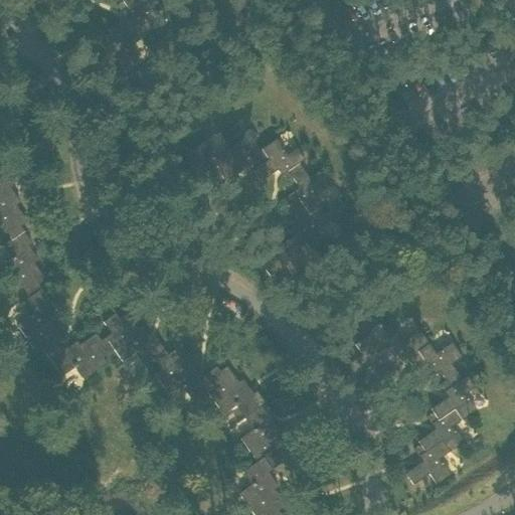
[(122,0),(130,10),(143,0),(146,0),(152,8),(164,0),(122,0)]
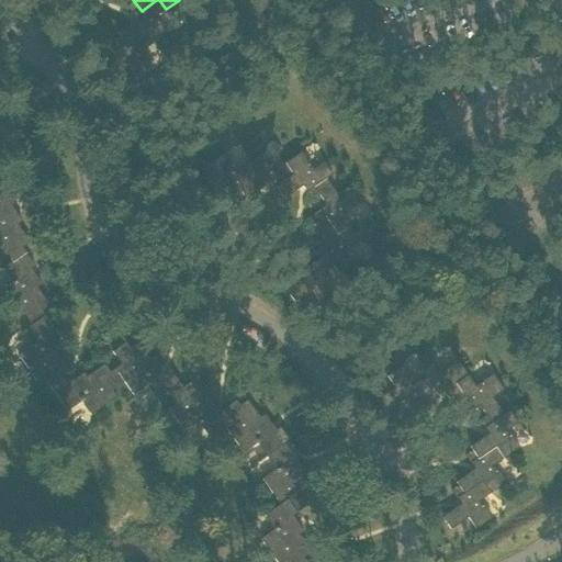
[(306,193),(325,180),(334,175),(325,163),(313,171),(301,153),(283,165),(290,176),(273,187),(282,200),(302,187),(306,193)]
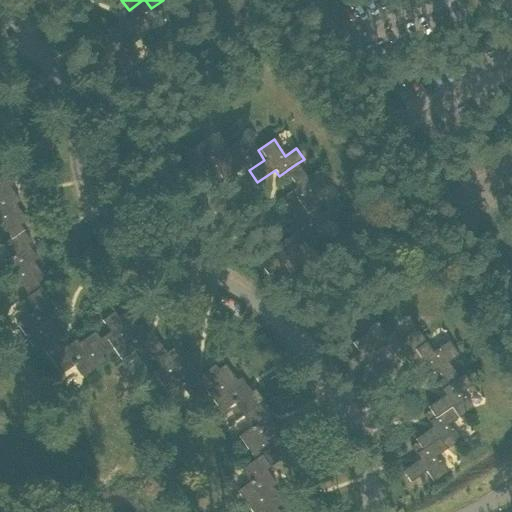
[(247,167),(249,170),(264,160),(258,150),(250,156),(239,140),(224,150),(231,160),(215,171),(223,184),(247,167)]
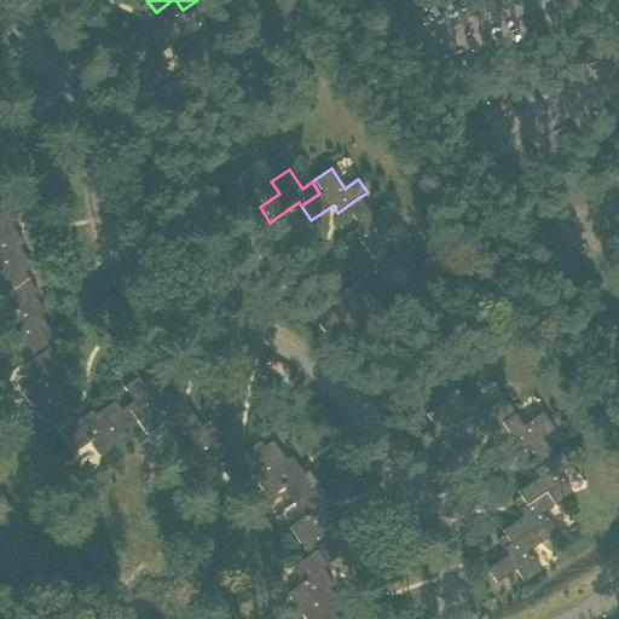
[(262,227),(270,223),(260,207),(279,194),(271,181),(261,189),(252,175),(235,186),(239,192),(219,207),(229,221),(249,207),(262,227)]
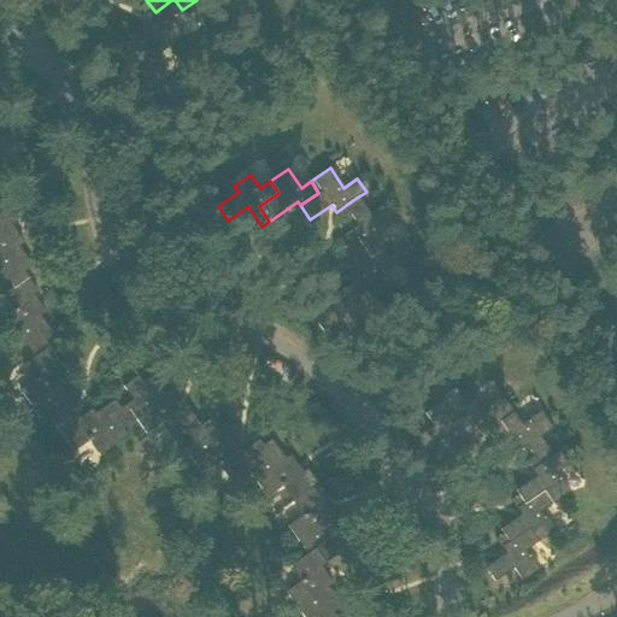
[(370,216),(357,198),(336,212),(340,218),(347,213),(357,227),(342,236),(347,245),(357,239),(368,257),(382,247),(376,238),(394,225),(382,207),(370,216)]
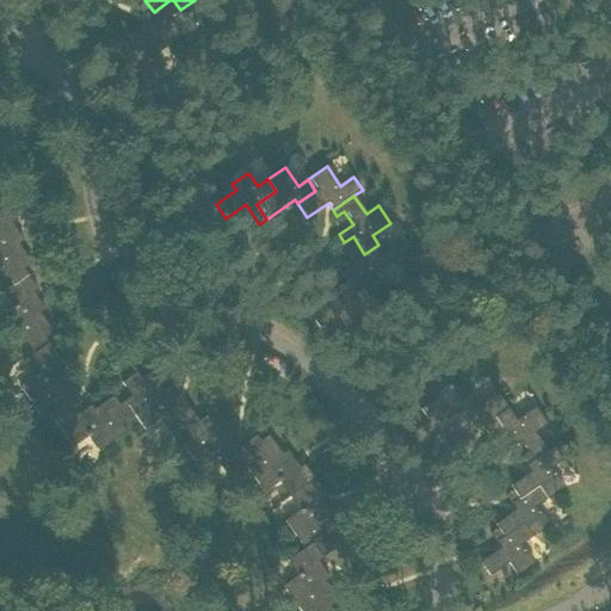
[(0,275),(4,272),(13,285),(28,275),(24,270),(32,264),(19,245),(24,241),(12,223),(17,220),(6,205),(0,209),(0,275)]
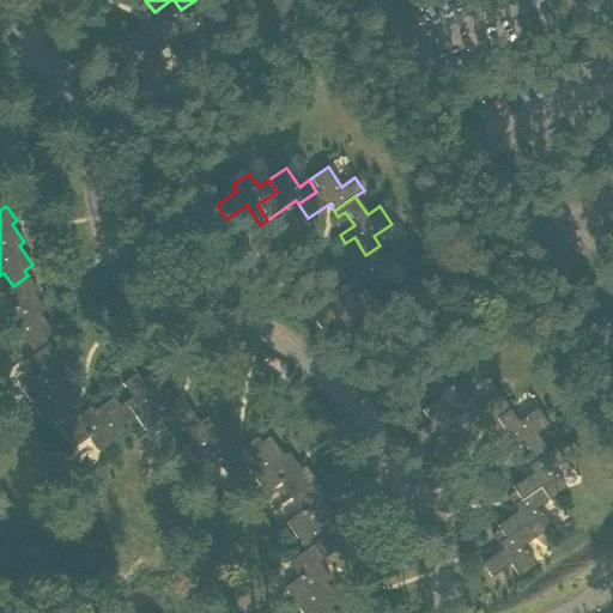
[(356,266),(350,271),(364,291),(366,295),(378,286),(372,278),(393,263),(380,246),(365,255),(354,237),(345,243),(341,246),(356,266)]
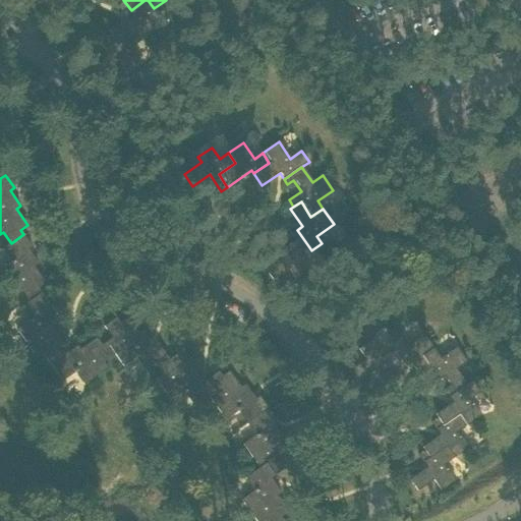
[(309,247),(297,230),(289,235),(294,241),(285,247),(280,239),(273,244),(282,257),(266,269),(273,280),(288,270),(295,281),(310,271),(299,254),(309,247)]
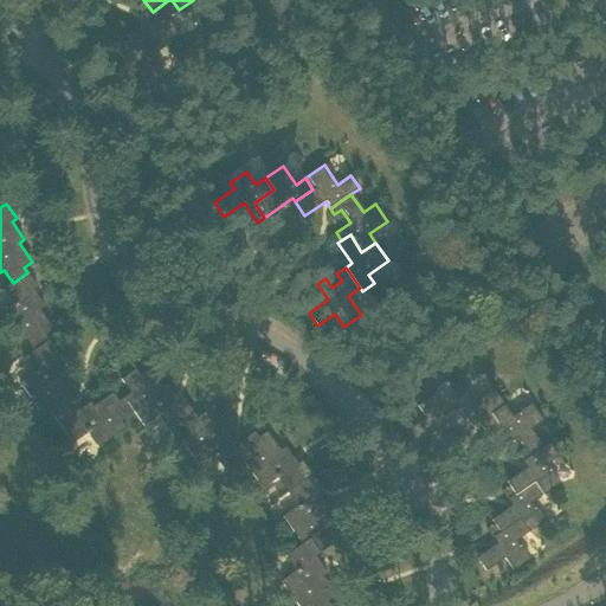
[(25,339),(34,350),(49,341),(45,336),(53,330),(40,310),(45,308),(32,290),(37,287),(27,272),(13,283),(2,290),(13,304),(0,314),(0,317),(18,343),(25,339)]
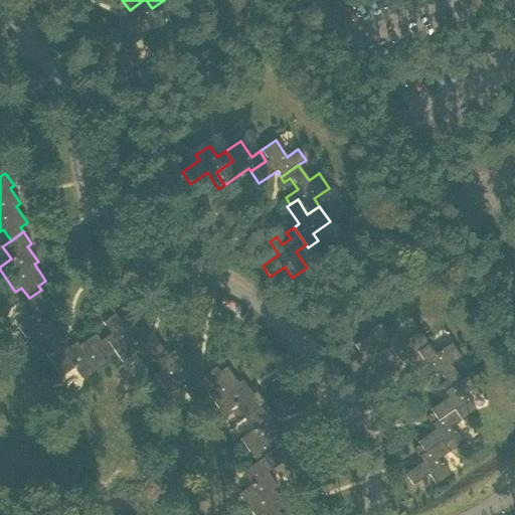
[(39,346),(47,357),(59,348),(56,343),(63,338),(51,322),(56,319),(45,304),(49,302),(41,290),(29,298),(20,305),(29,317),(16,326),(33,350),(39,346)]
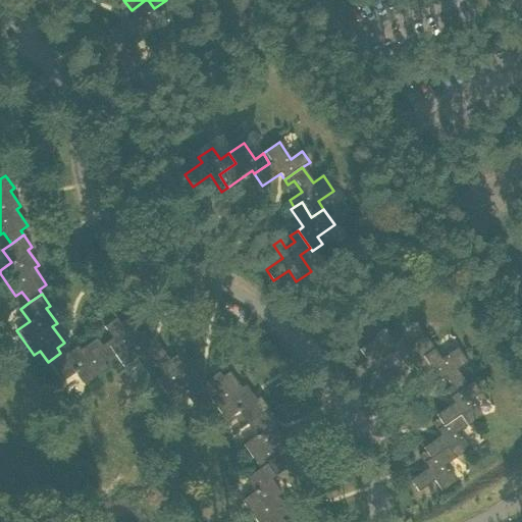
[(146,371),(154,365),(166,356),(158,344),(154,347),(143,331),(139,334),(127,318),(120,323),(116,318),(104,327),(112,338),(102,346),(97,338),(93,342),(107,361),(115,356),(123,367),(137,359),(146,371)]
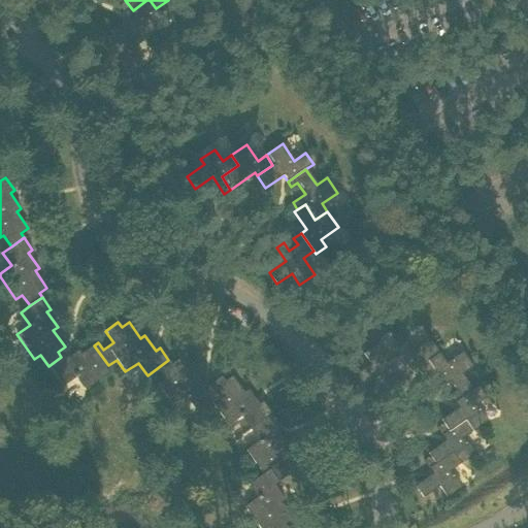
[(403,378),(414,371),(411,368),(437,351),(430,340),(414,351),(406,340),(396,348),(400,354),(390,361),(380,344),(372,350),(391,376),(398,371),(403,378)]
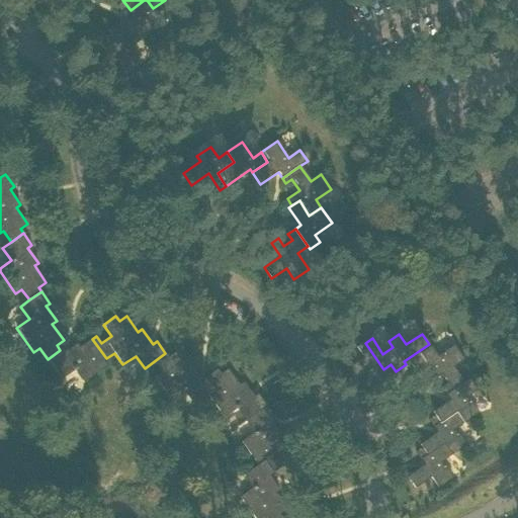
[(103,360),(106,358),(92,339),(80,348),(77,343),(63,354),(60,350),(48,359),(62,379),(75,370),(84,383),(107,366),(103,360)]
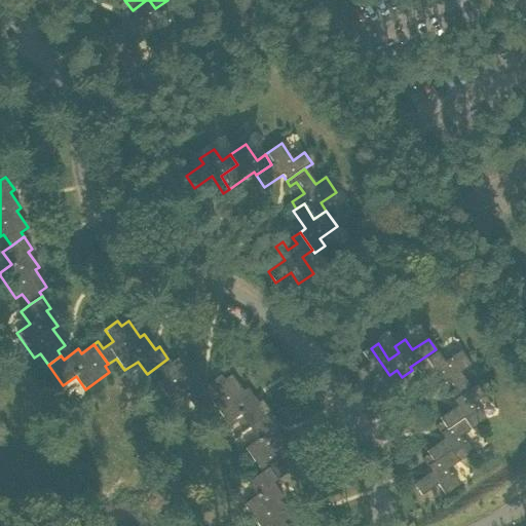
[(388,376),(389,375),(371,348),(362,354),(369,365),(351,376),(359,387),(378,375),(386,388),(393,383),(388,376)]
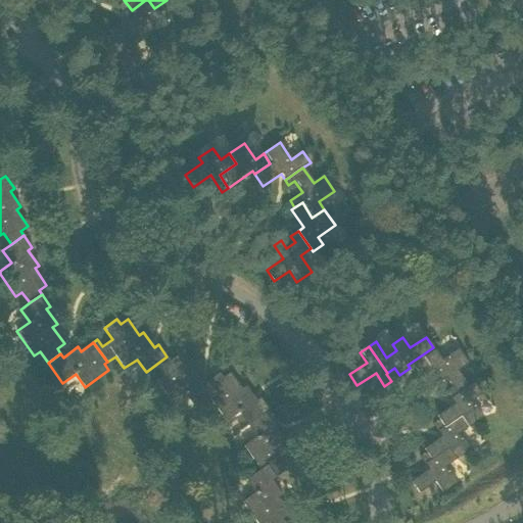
[(444,379),(457,395),(468,388),(458,373),(469,365),(458,349),(442,361),(433,347),(408,365),(410,368),(412,366),(424,383),(427,381),(432,387),(444,379)]
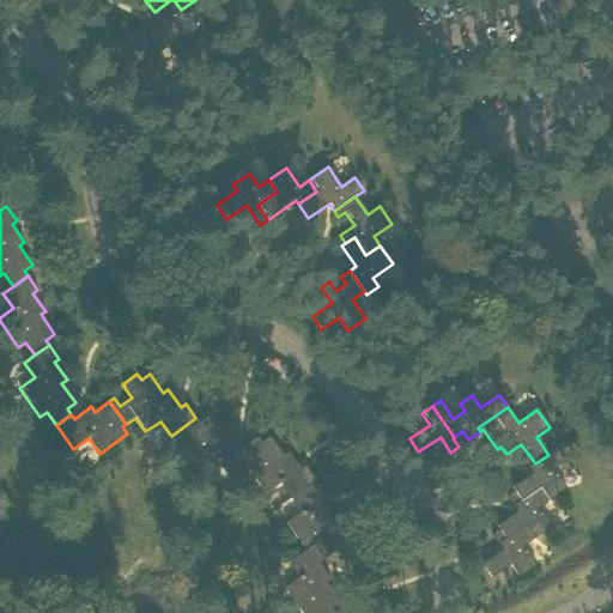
[(229,479),(246,467),(249,465),(238,450),(226,432),(222,436),(207,417),(199,423),(195,418),(181,429),(190,441),(183,445),(204,474),(218,463),(229,479)]
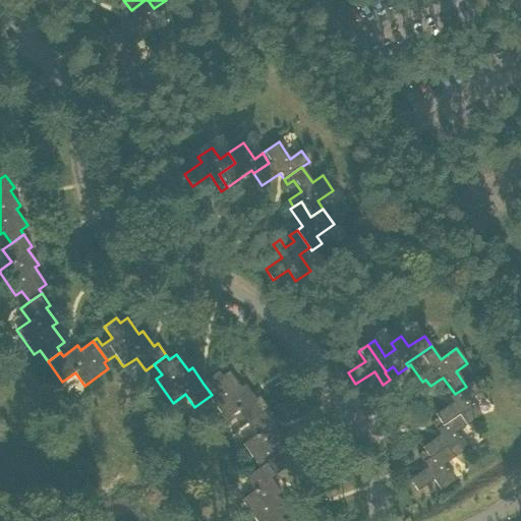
[(238,411),(245,420),(266,405),(259,397),(255,400),(245,385),(241,388),(229,371),(222,377),(219,371),(203,383),(212,395),(209,397),(225,420),(238,411)]
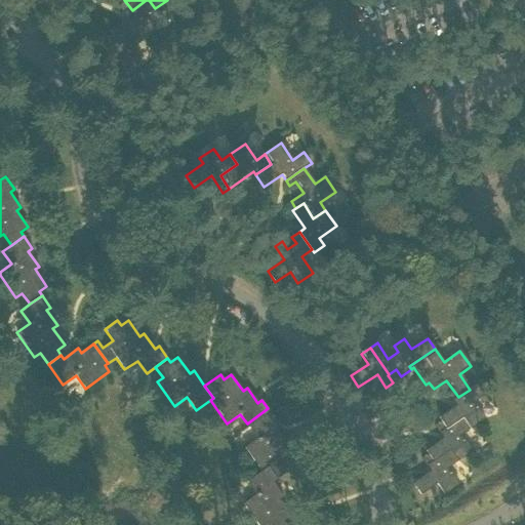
[(434,426),(439,434),(452,425),(460,437),(485,419),(474,403),(484,396),(477,385),(470,390),(458,397),(451,401),(455,406),(438,418),(440,421),(434,426)]
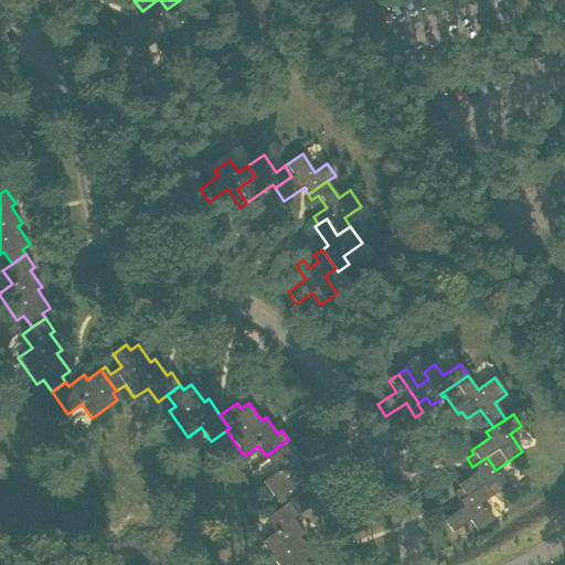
[(264,482),(281,508),(285,505),(294,519),(311,507),(307,501),(315,496),(302,478),(307,475),(296,458),(299,456),(288,439),(266,456),(277,472),(264,482)]
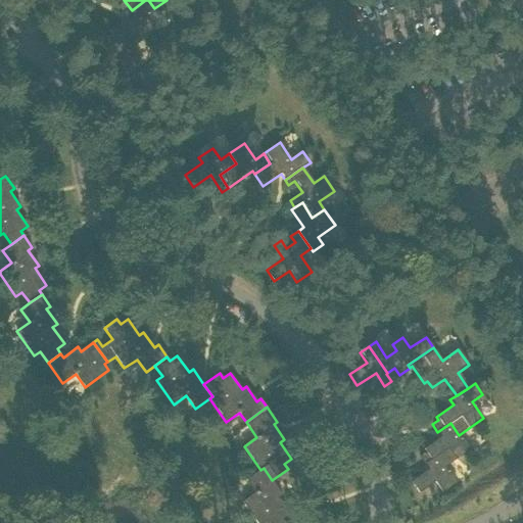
[(422,461),(427,468),(441,459),(446,466),(469,450),(459,435),(450,423),(437,432),(441,437),(424,448),(428,456),(422,461)]
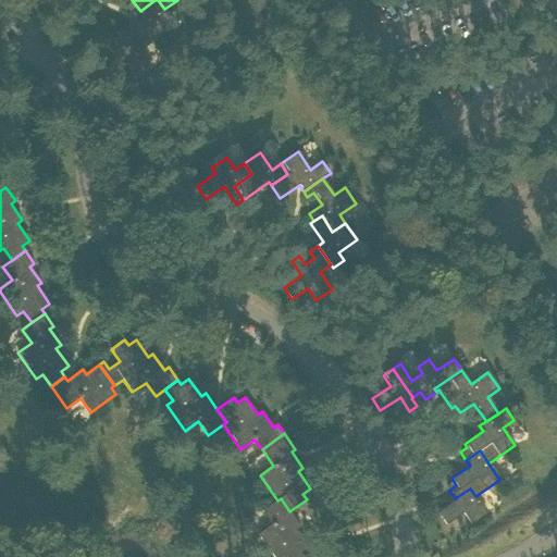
[(470,489),(455,498),(457,503),(441,514),(447,524),(463,514),(472,525),(487,515),(475,496),(470,489)]
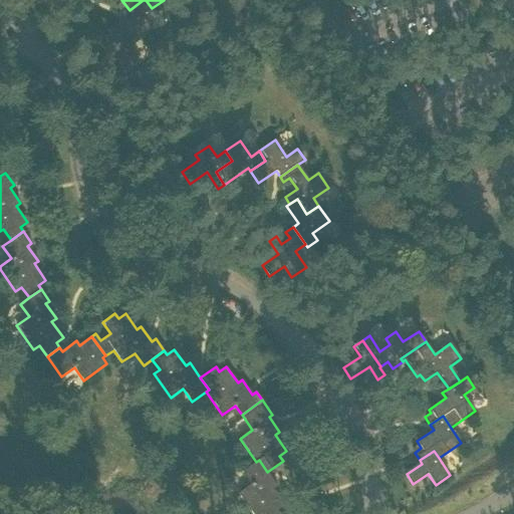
[(259,513),(261,513),(279,513),(278,511),(285,506),(273,490),(277,487),(267,472),(259,460),(256,462),(242,472),(251,484),(238,493),(252,513),(259,513)]
